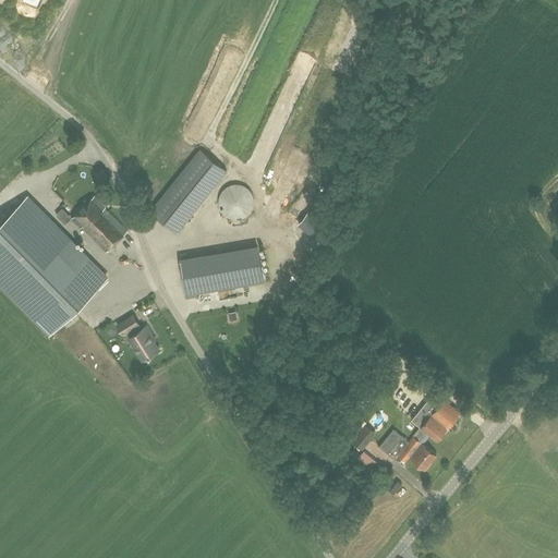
[(199,148),(150,209),(177,231),(227,169),(199,148)]
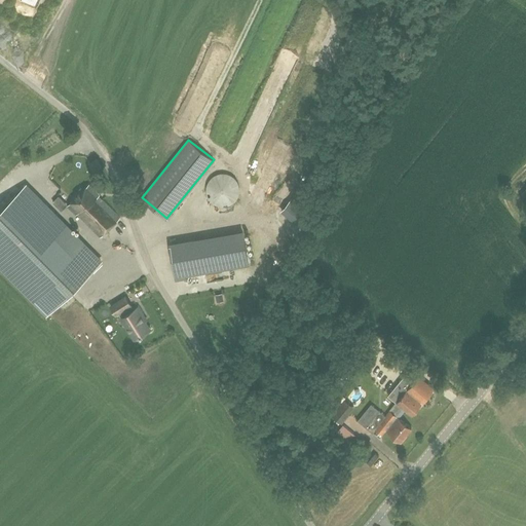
[(207,184),(205,190),(207,195),(209,199),(213,203),(218,205),(223,207),(228,205),(233,203),(237,199),(239,194),(240,189),(239,184),(237,179),(233,175),(228,173),(223,172),(218,173),(213,176),(209,179),(207,184)]
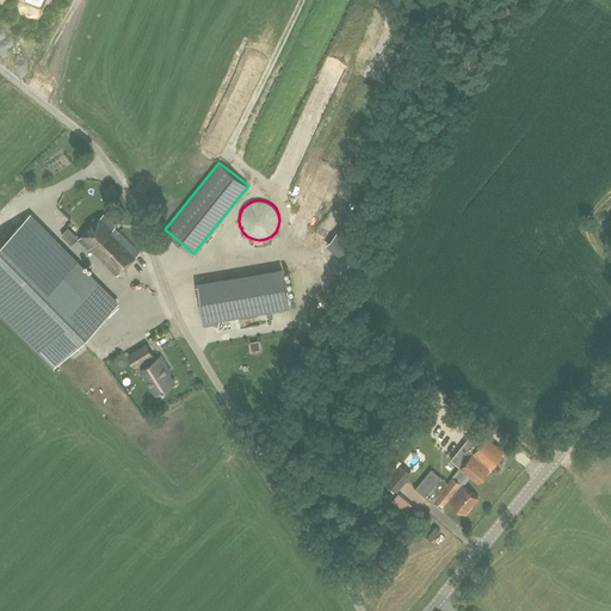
[(116,275),(139,252),(115,227),(115,226),(104,214),(103,213),(76,238),(87,248),(88,248),(116,275)]
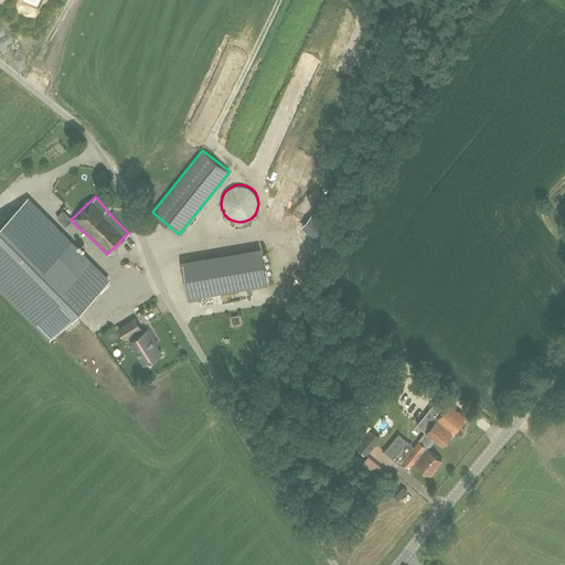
[(108,280),(27,199),(0,224),(0,285),(51,337),(108,280)]
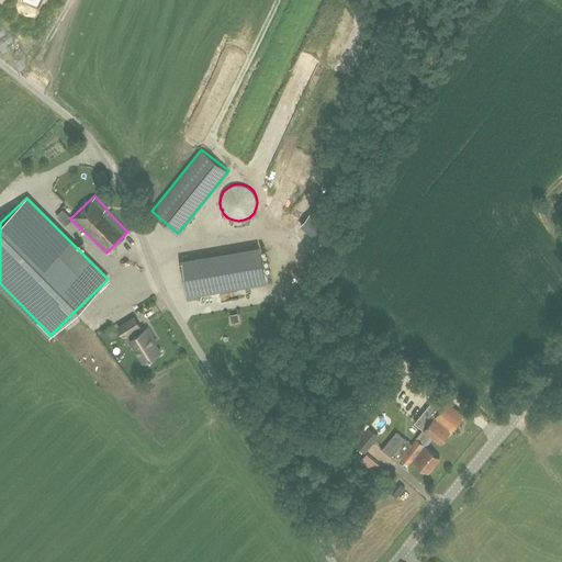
[(181,262),(188,296),(266,283),(260,248),(181,262)]
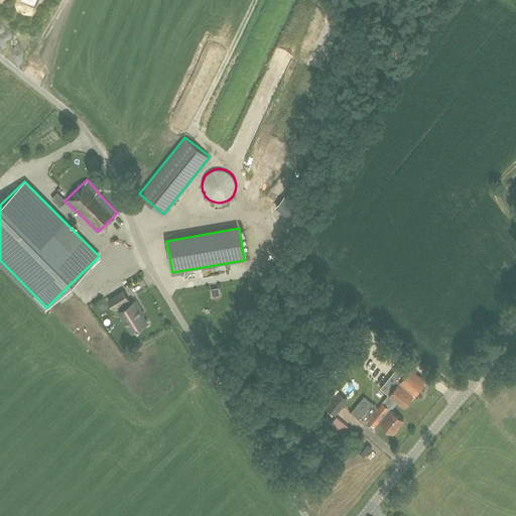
[(135,300),(131,302),(128,298),(123,290),(108,299),(113,306),(113,307),(117,305),(128,324),(133,333),(146,325),(138,310),(137,308),(139,307),(135,300)]
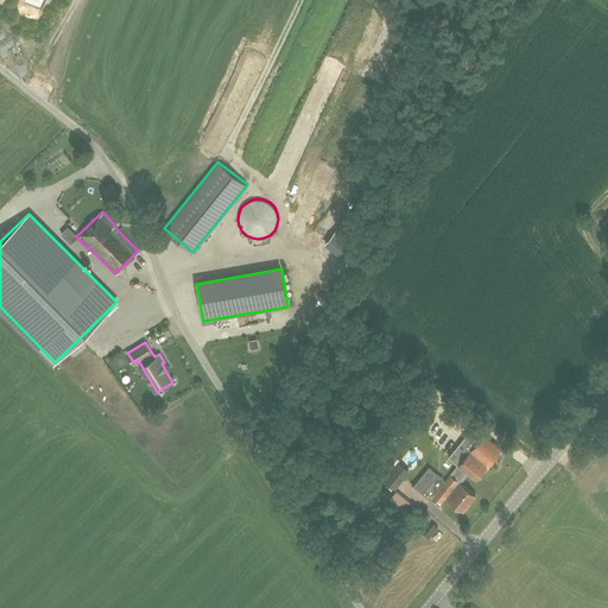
[(133,362),(133,361),(130,363),(138,379),(151,381),(138,360),(133,362)]
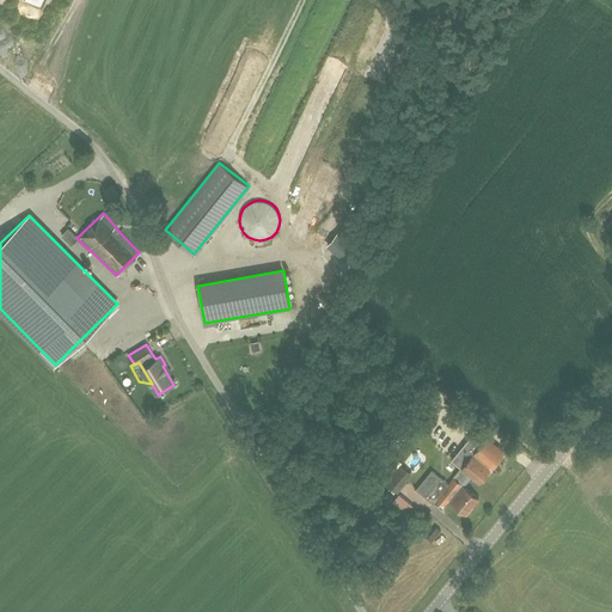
[(477,429),(451,460),(479,484),(506,452),(477,429)]
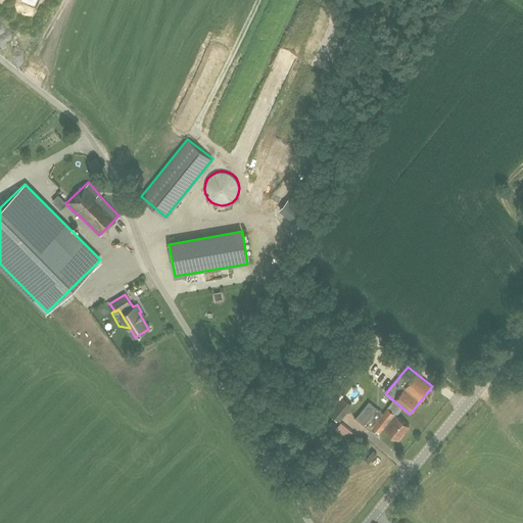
[(378,381),(385,386),(389,381),(382,376),(378,381)]
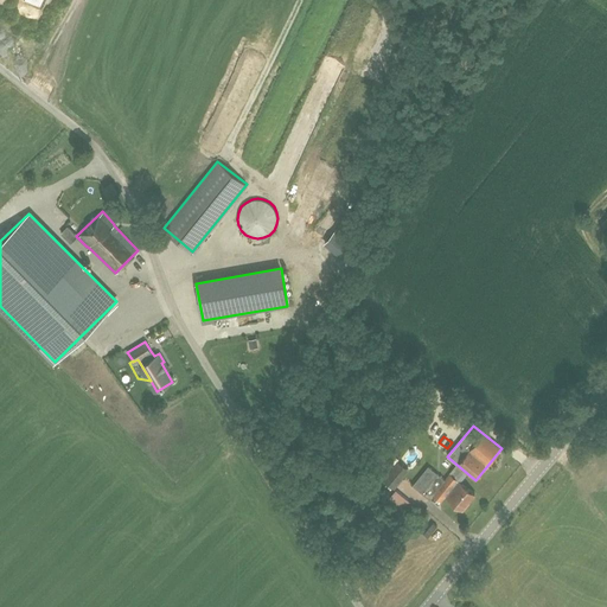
[(395,490),(410,470),(398,460),(382,479),(395,490)]
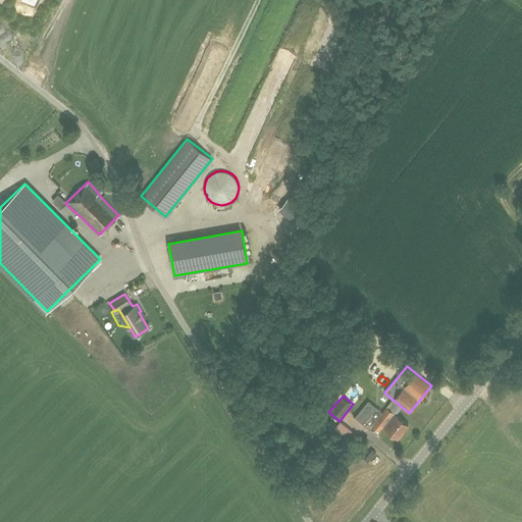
[(382,426),(398,439),(408,425),(387,408),(382,414),(368,402),(355,418),(370,429),(372,426),(378,431),(382,426)]
